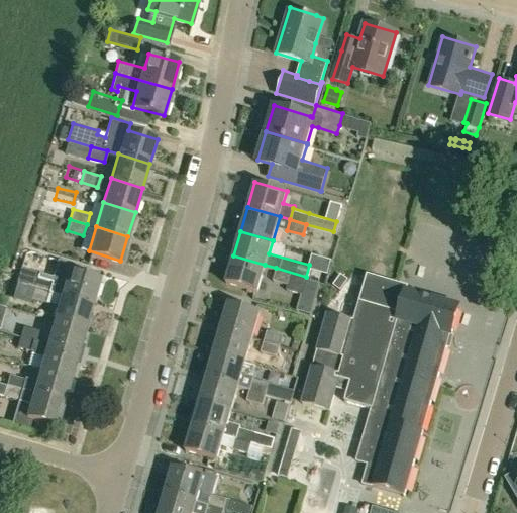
[(233,255),(226,280),(257,289),(265,265),(233,255)]
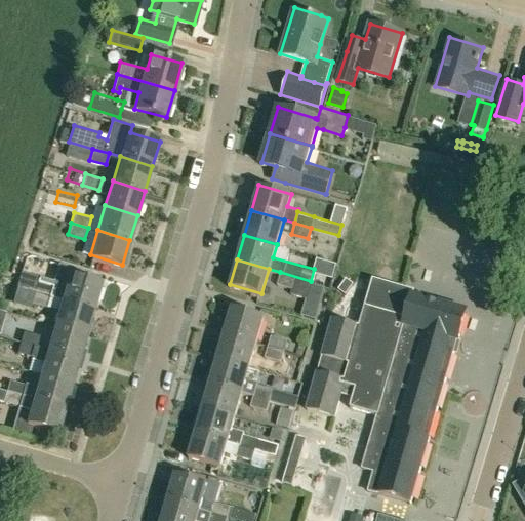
[(97,281),(101,273),(80,268),(78,276),(69,273),(66,285),(55,282),(51,284),(37,280),(38,275),(22,270),(16,285),(35,290),(49,295),(62,298),(94,308),(102,282),(97,281)]
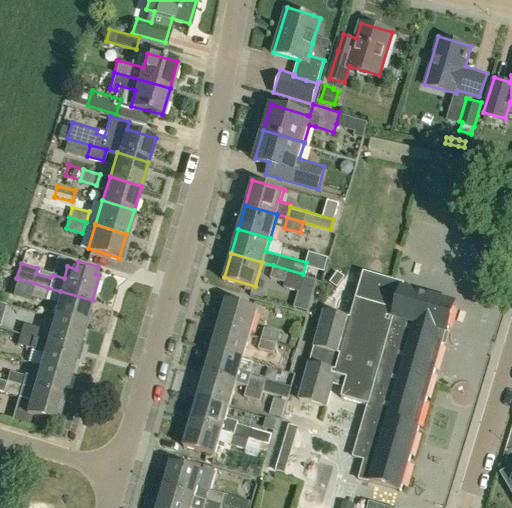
[(273,266),(270,276),(285,280),(284,285),(298,289),(303,274),(273,265),(273,266)]
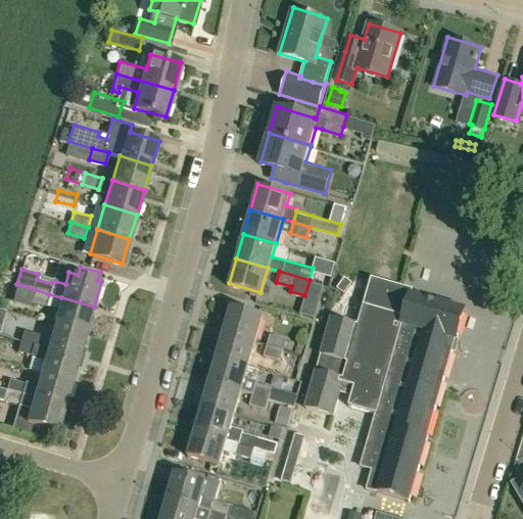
[(337,285),(343,290),(343,291),(351,281),(350,280),(345,275),(337,285)]
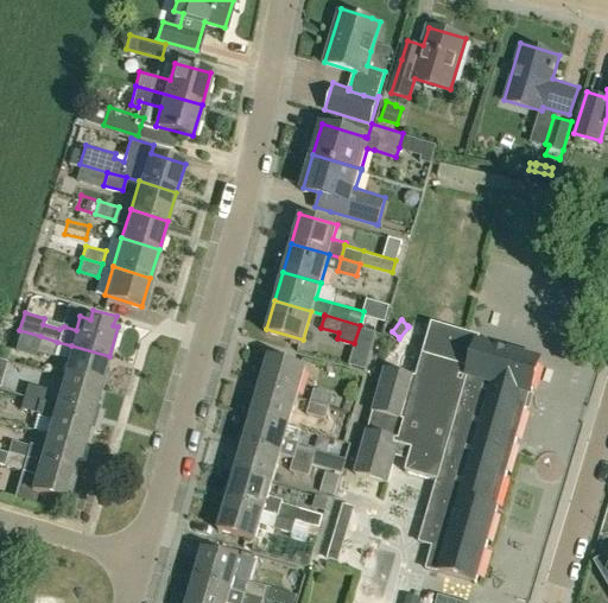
[(530,391),(539,359),(477,341),(480,334),(431,321),(416,376),(384,368),(355,470),(388,480),(396,454),(410,457),(406,469),(438,478),(420,539),(434,543),(428,566),(475,579),(527,391),(530,391)]
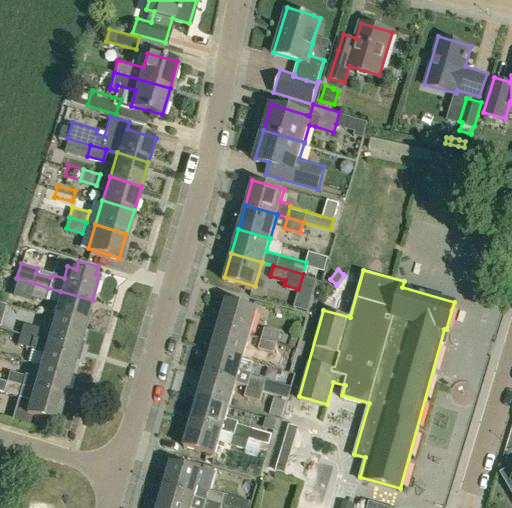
[(45,298),(48,288),(34,283),(31,294),(45,298)]
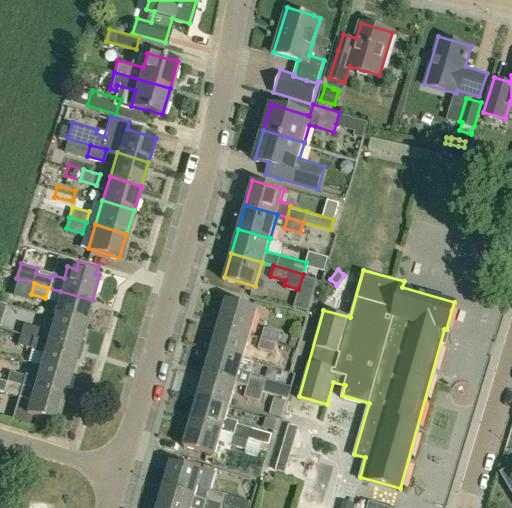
[(85,324),(92,300),(60,291),(53,315),(85,324)]
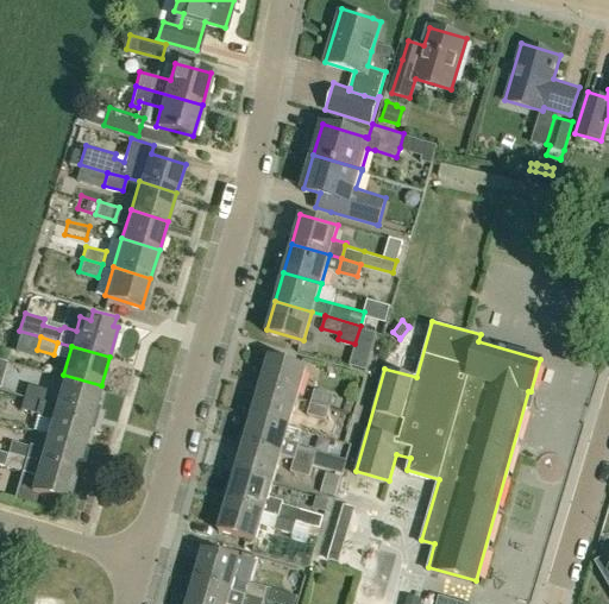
[(297,396),(306,366),(269,356),(259,385),(297,396)]
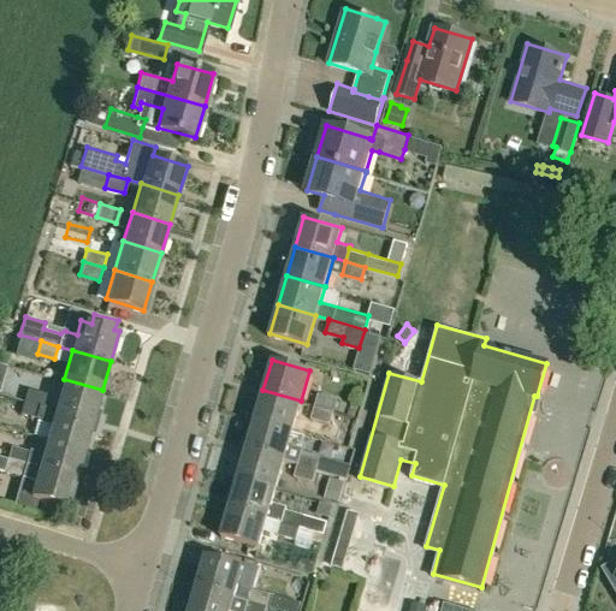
[(98,420),(101,408),(98,407),(102,390),(64,379),(55,407),(55,408),(94,419),(98,420)]
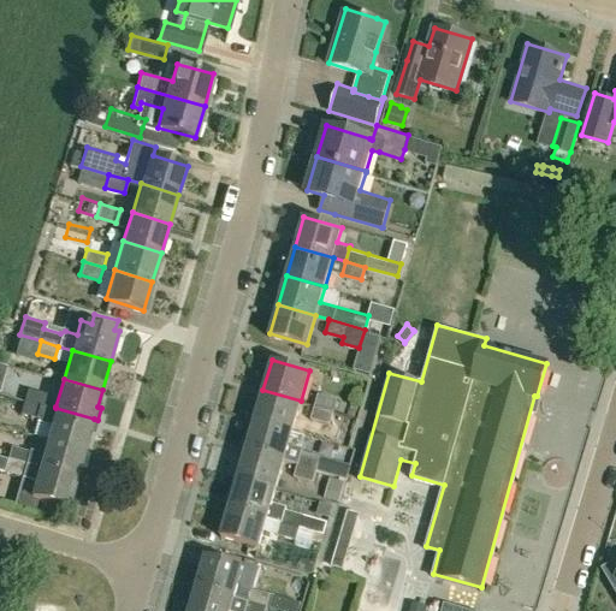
[(43,403),(47,391),(28,386),(24,398),(43,403)]
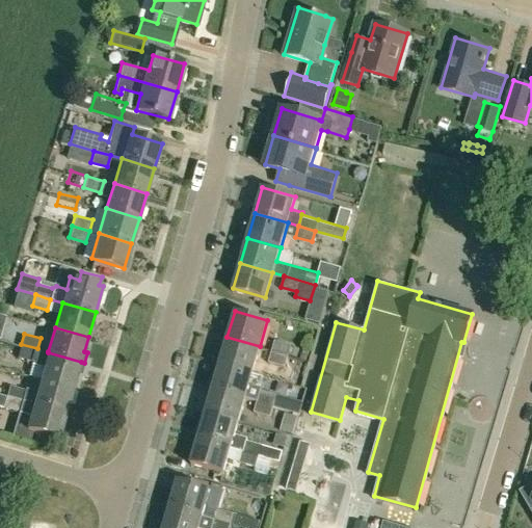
[(253,371),(260,346),(227,337),(219,362),(253,371)]
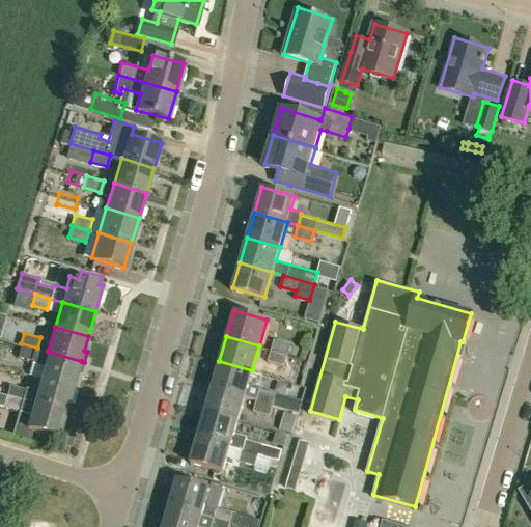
[(290,343),(290,342),(274,337),(271,348),(287,353),(290,343)]
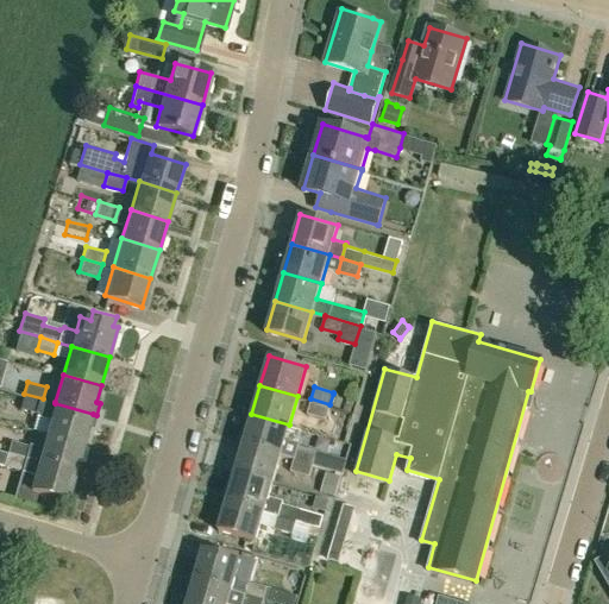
[(51,419),(46,432),(85,442),(93,414),(55,403),(55,402),(43,398),(24,394),(20,407),(37,411),(39,415),(51,419)]
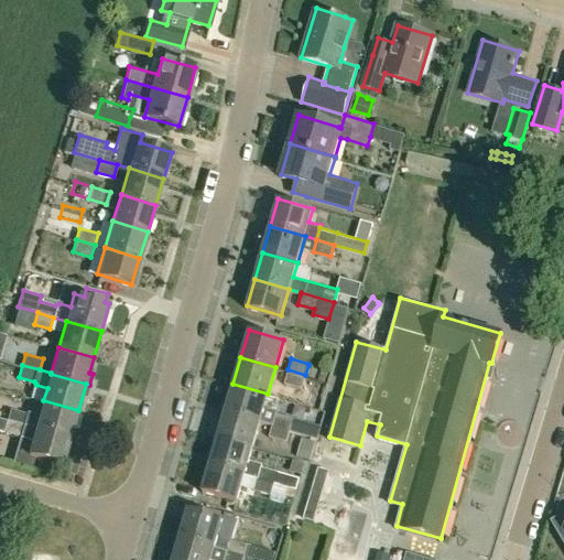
[(317,368),(308,365),(305,375),(315,378),(317,368)]
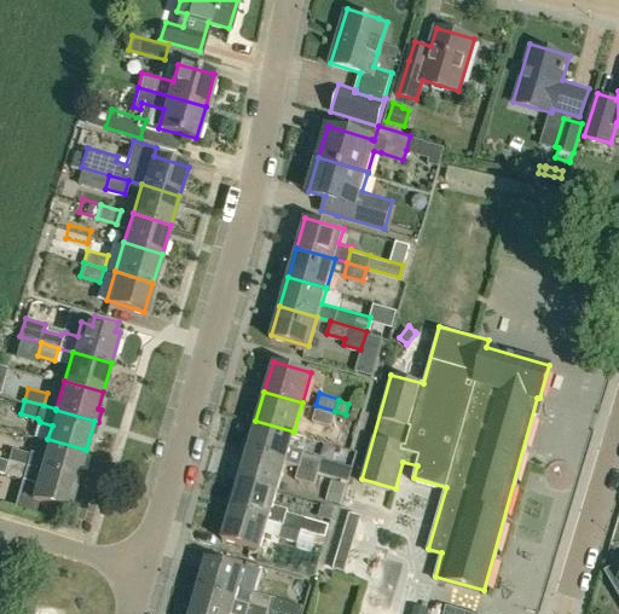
[(331,424),(335,411),(316,405),(312,420),(331,424)]
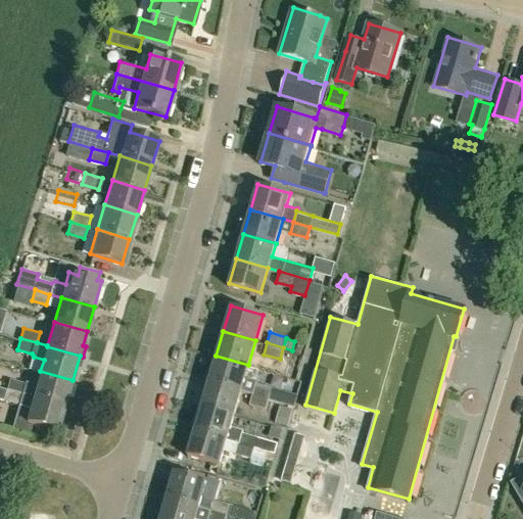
[(252,392),(269,397),(269,396),(282,400),(285,389),(272,386),(255,381),(255,379),(244,376),(248,365),(216,356),(208,380),(240,389),(252,392)]
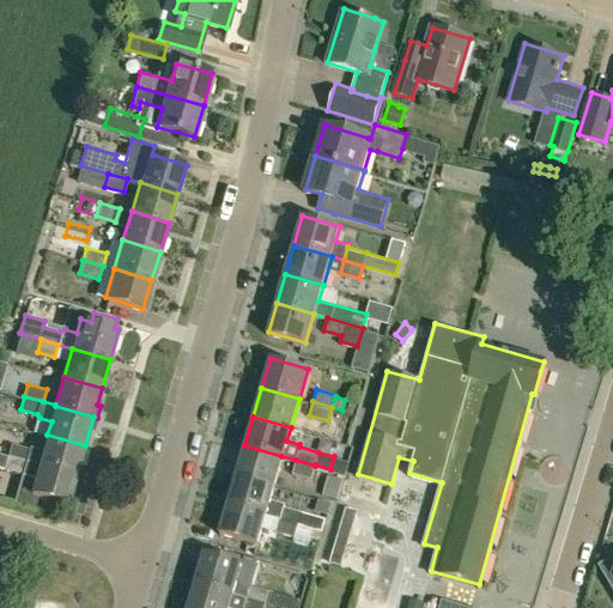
[(77,474),(85,445),(47,435),(43,449),(30,445),(29,447),(11,442),(7,454),(77,474)]
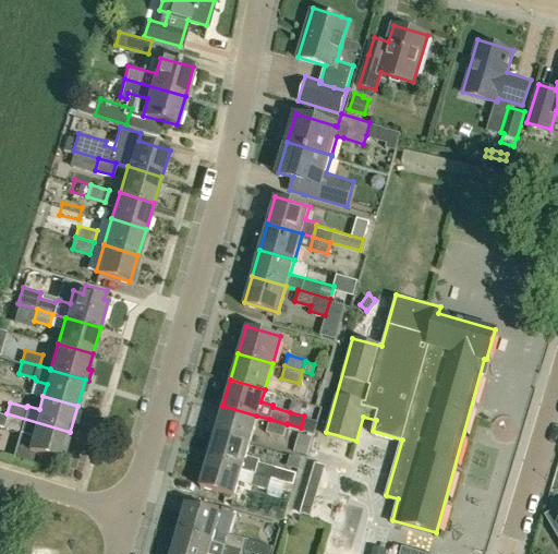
[(249,442),(256,416),(222,406),(215,432),(249,442)]
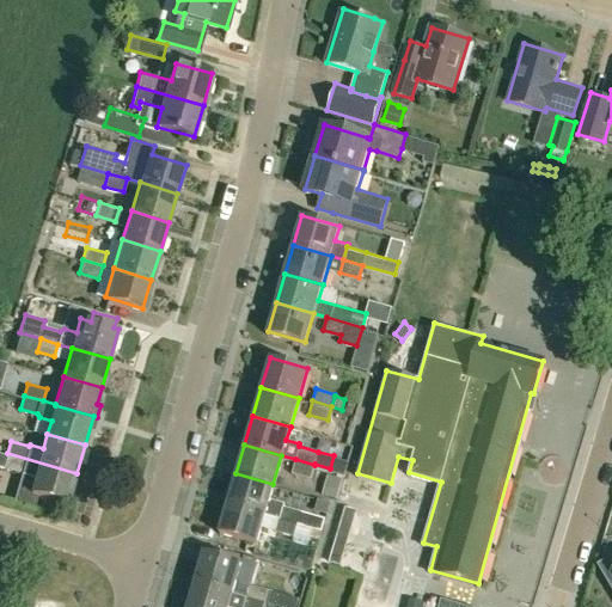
[(7,454),(0,452),(0,466),(22,473),(14,500),(34,506),(37,494),(68,503),(77,473),(7,453),(7,454)]
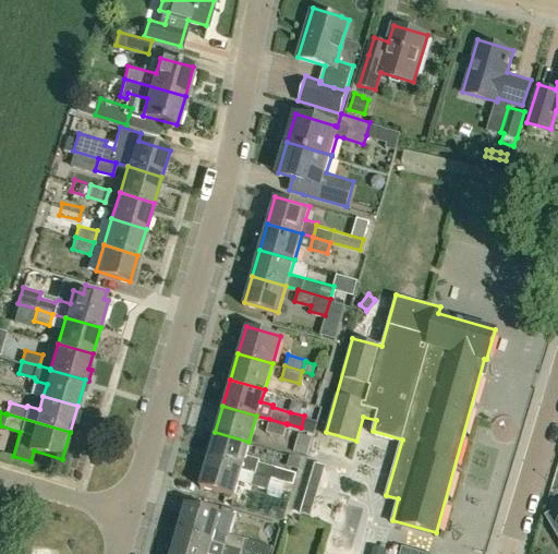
[(283,435),(287,424),(269,419),(266,430),(283,435)]
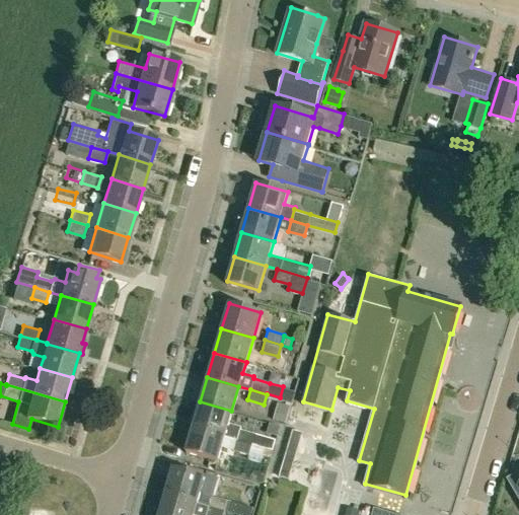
[(252,443),(255,432),(240,428),(241,425),(228,422),(231,411),(200,401),(193,426),(224,435),(236,438),(236,439),(252,443)]
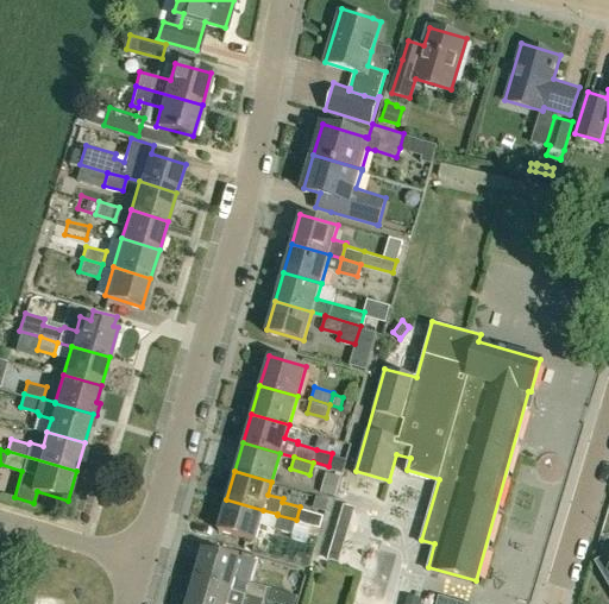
[(334,495),(340,476),(326,472),(321,491),(330,494),(334,495)]
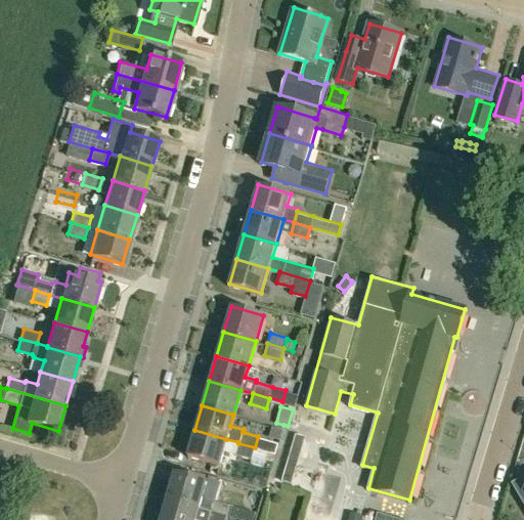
[(219,465),(226,439),(194,430),(186,455),(219,465)]
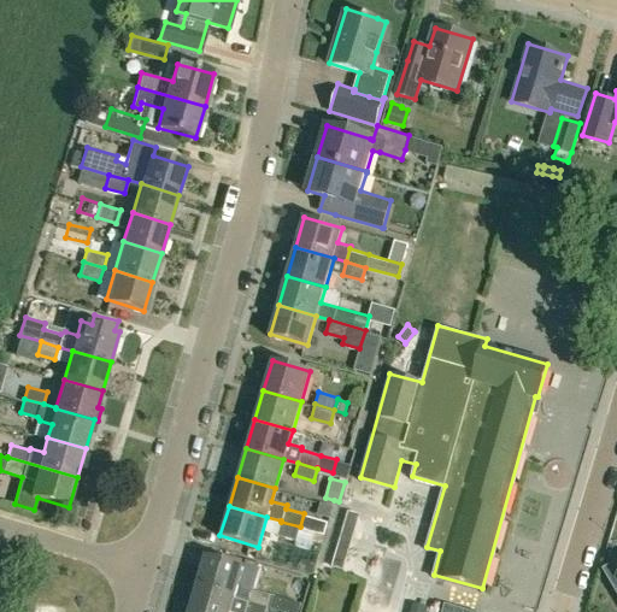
[(342,566),(344,560),(358,513),(347,510),(334,557),(331,564),(342,566)]
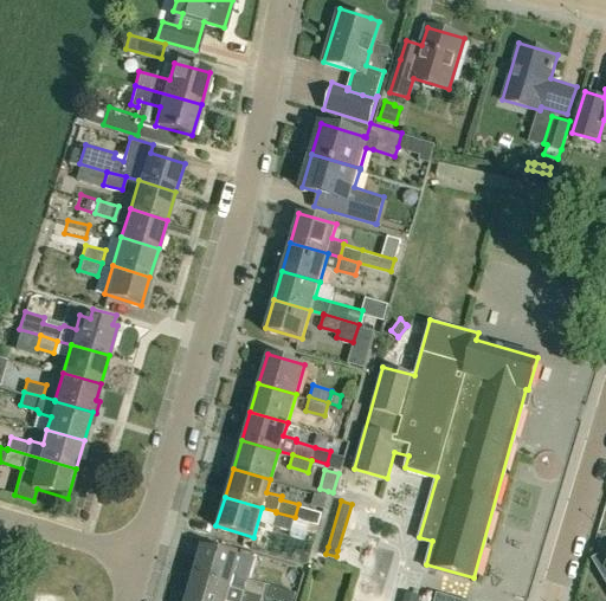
[(291,529),(295,517),(276,512),(272,524),(291,529)]
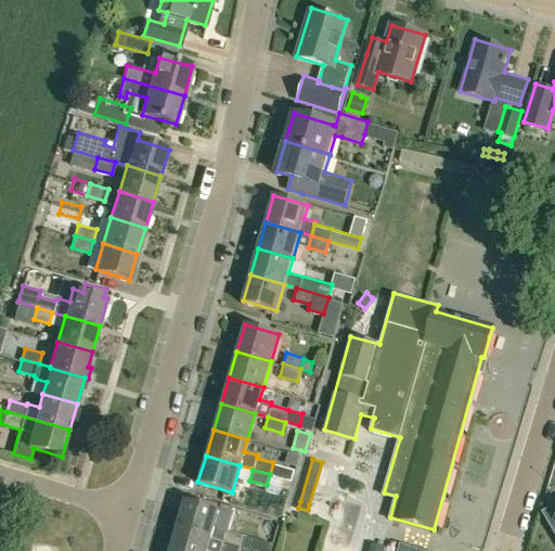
[(283,478),(270,474),(267,485),(266,490),(279,494),(283,478)]
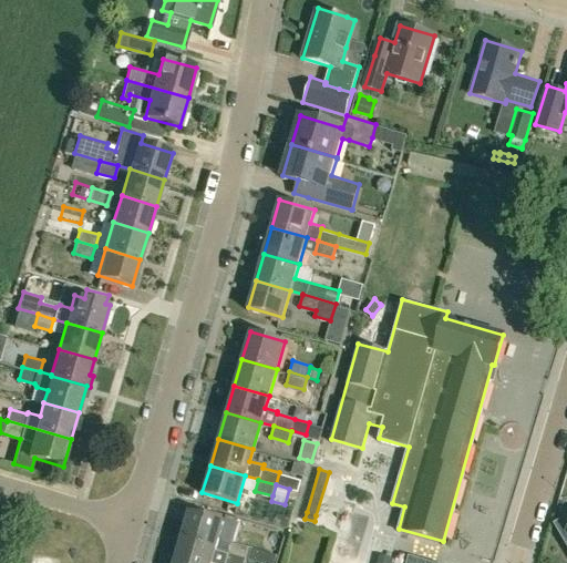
[(216,548),(224,521),(188,511),(182,538),(216,548)]
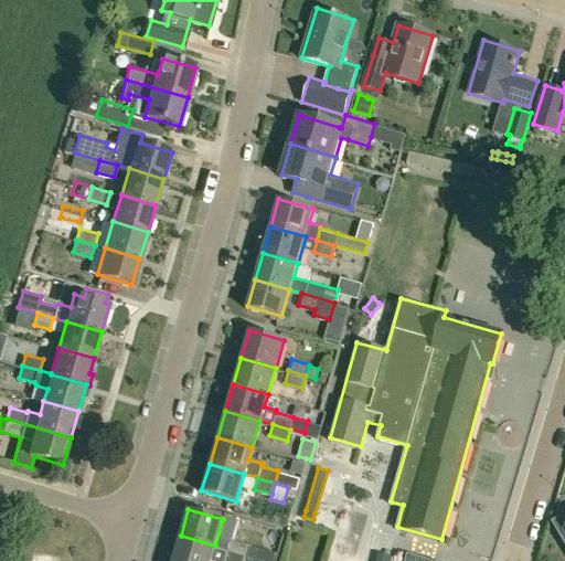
[(228,550),(215,547),(215,546),(181,536),(173,560),(211,560),(212,560),(216,560),(249,560),(252,557),(245,554),(245,553),(228,549),(228,550)]
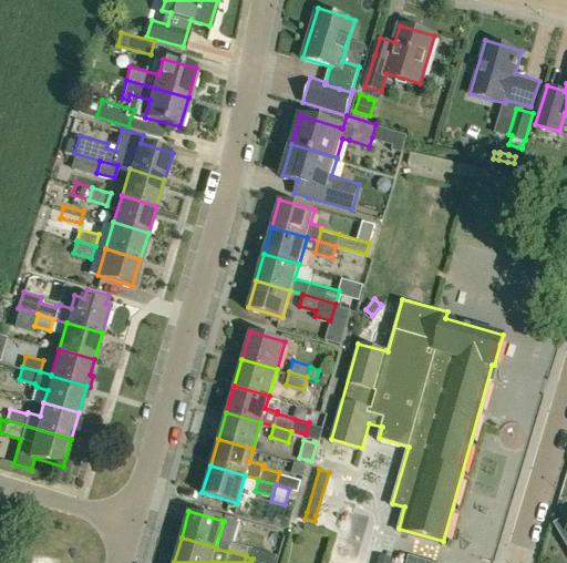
[(246,555),(249,545),(232,541),(229,551),(246,555)]
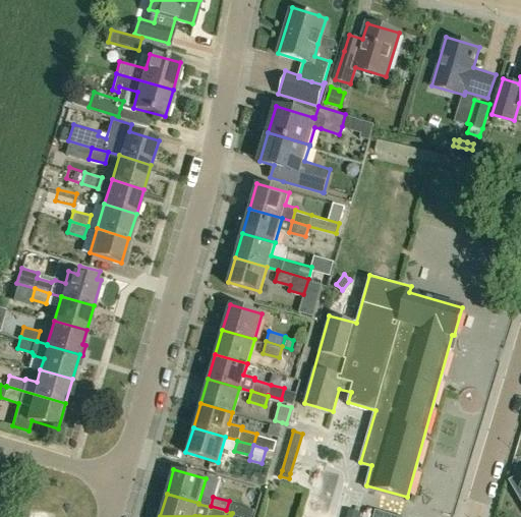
[(249,516),(251,516),(254,507),(233,502),(231,512),(249,516)]
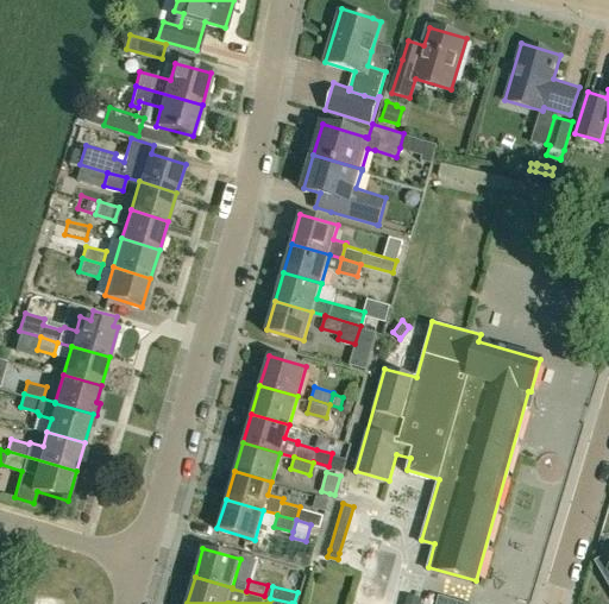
[(405,603),(420,603),(421,603),(422,599),(422,597),(408,593),(405,603)]
